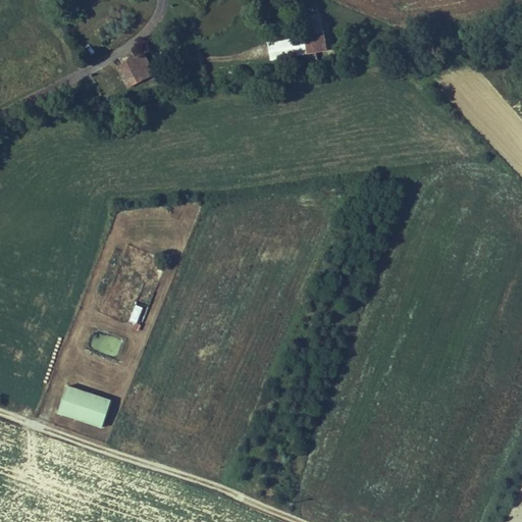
[(302,57),(311,63),(318,62),(316,54),(327,51),(324,36),(305,40),(305,43),(299,44),(302,57)]
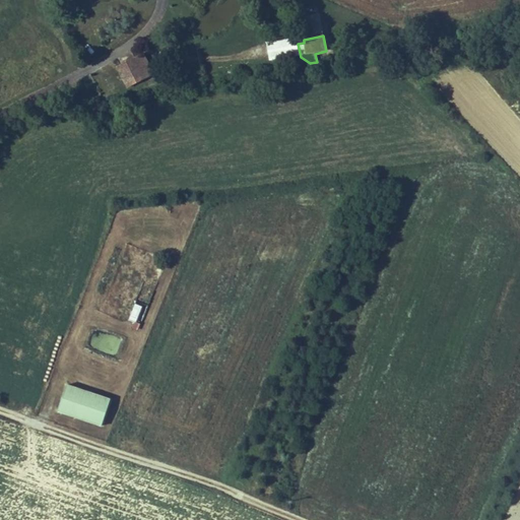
[(116,64),(123,86),(153,76),(146,54),(116,64)]
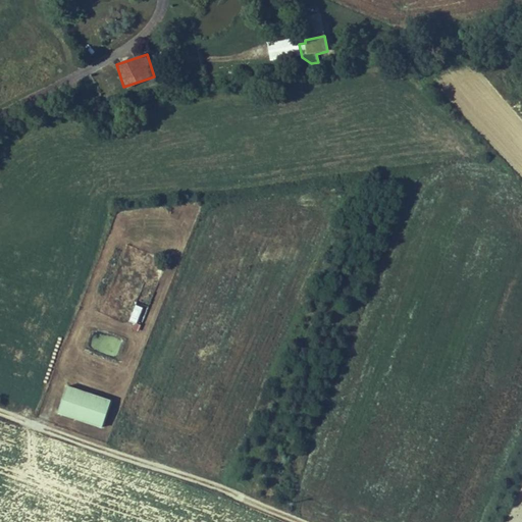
[(134,304),(129,322),(138,324),(142,306),(134,304)]
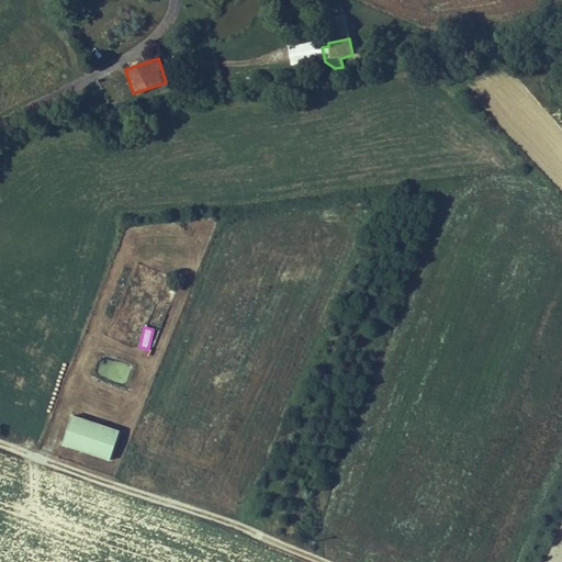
[(102,361),(100,382),(123,383),(124,362),(102,361)]
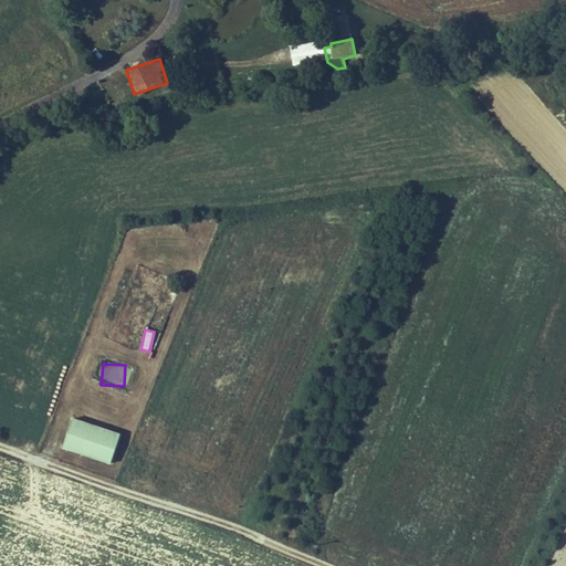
[(62,449),(112,464),(122,432),(72,418),(62,449)]
